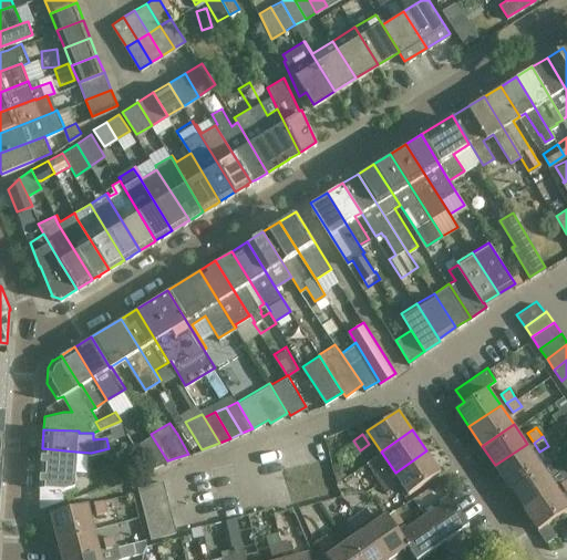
[(495,465),(511,487),(542,466),(527,444),(495,465)]
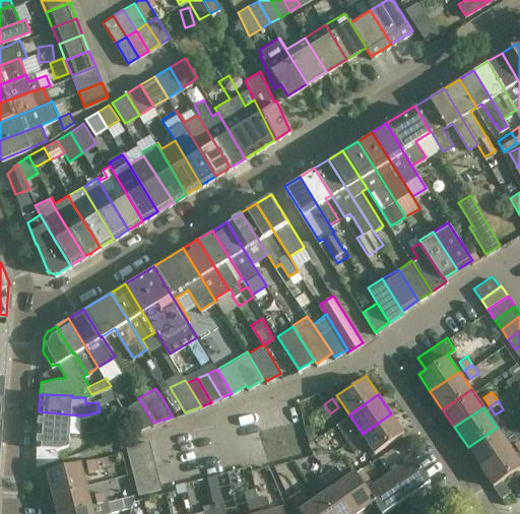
[(39,411),(38,427),(69,429),(70,414),(39,411)]
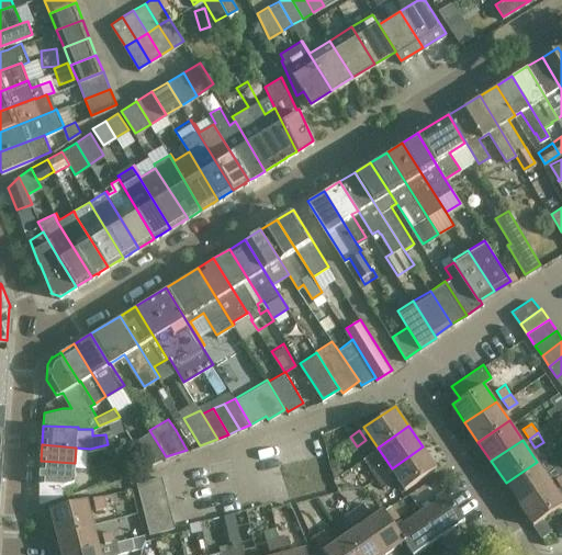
[(423,446),(392,468),(405,487),(436,466),(423,446)]
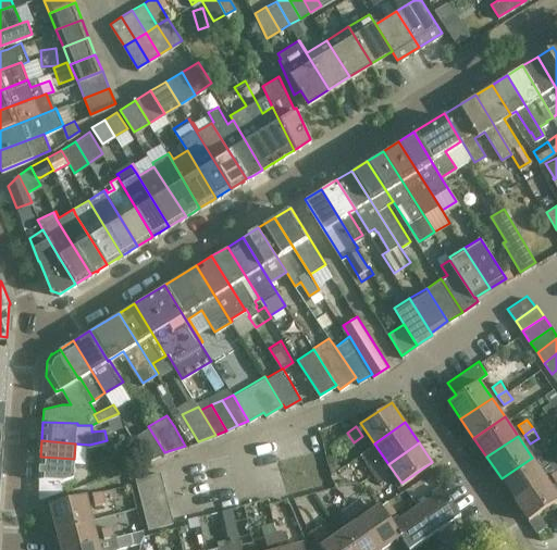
[(74,459),(40,457),(39,478),(38,498),(63,490),(63,479),(73,476),(74,459)]
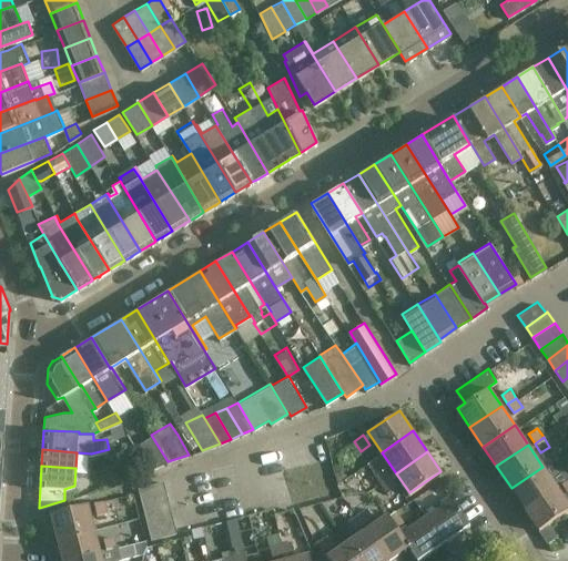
[(373,471),(375,473),(379,481),(387,476),(382,466),(373,471)]
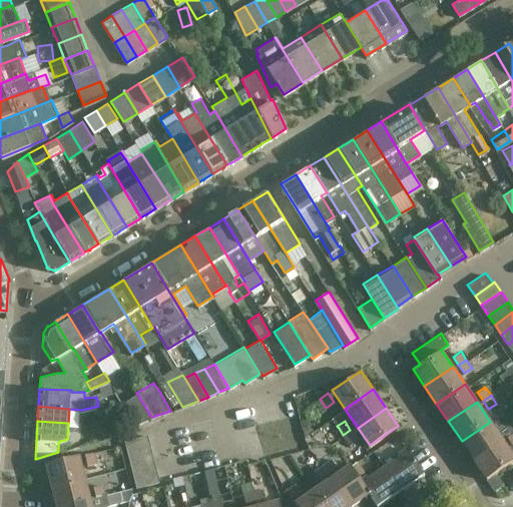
[(462,441),(474,459),(502,439),(490,422),(462,441)]
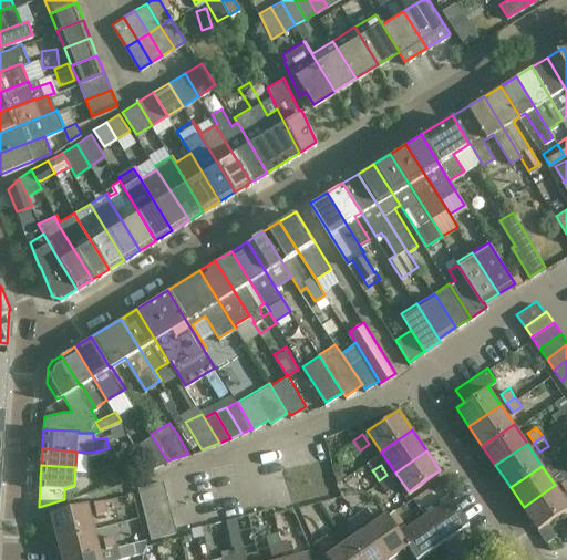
[(566,477),(566,473),(563,467),(554,473),(560,483),(566,477)]
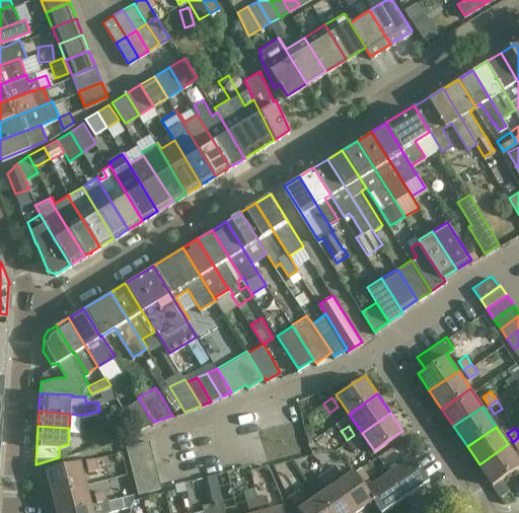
[(360,443),(354,435),(347,440),(353,448),(360,443)]
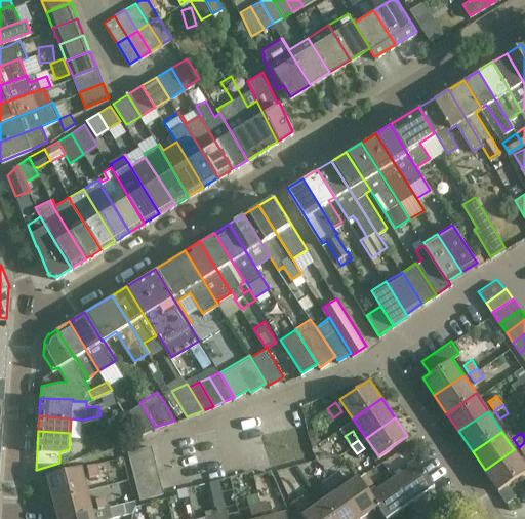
[(127,449),(130,462),(154,455),(151,443),(127,449)]
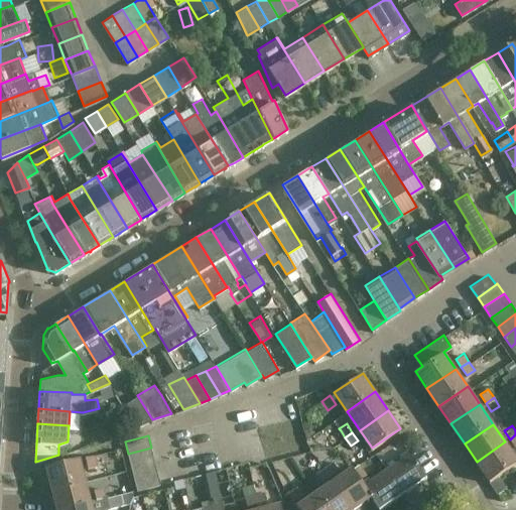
[(515,458),(505,441),(477,462),(489,481),(515,462),(515,458)]
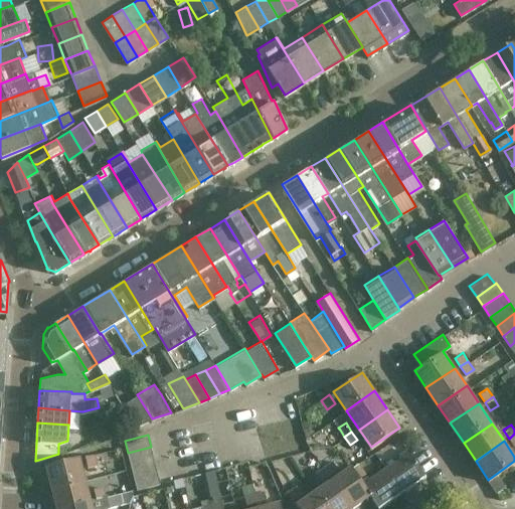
[(128,453),(131,465),(154,459),(151,447),(128,453)]
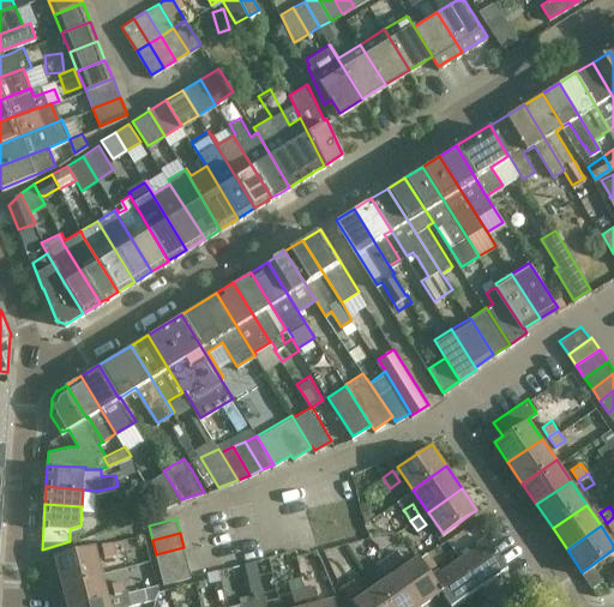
[(479,544),(458,557),(479,587),(507,566),(486,535),(476,541),(479,544)]
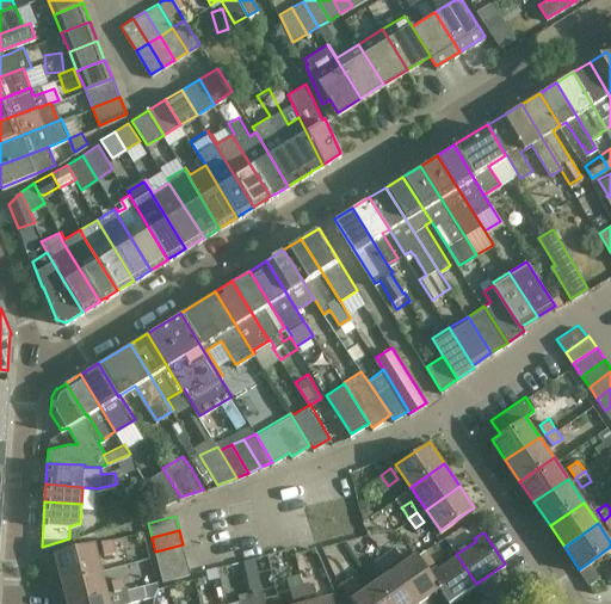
[(100,540),(104,552),(104,553),(115,549),(112,537),(100,540)]
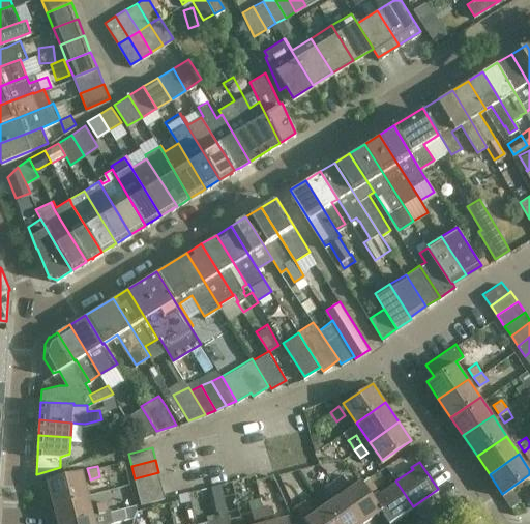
[(47,478),(53,501),(88,492),(82,470),(47,478)]
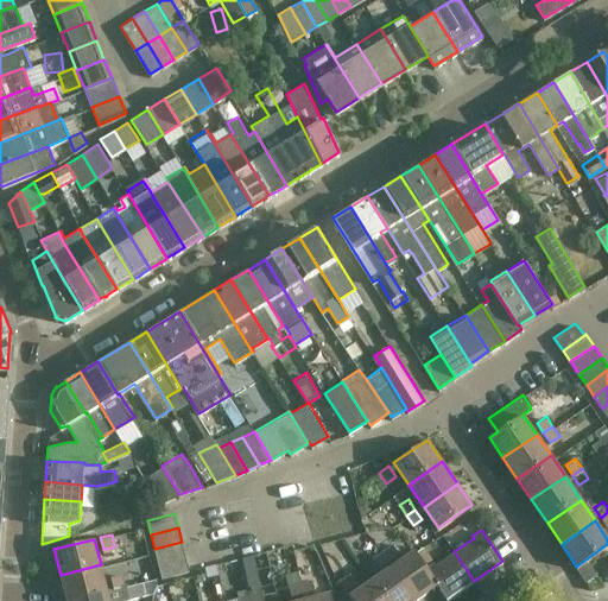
[(154,549),(158,563),(185,556),(182,542),(154,549)]
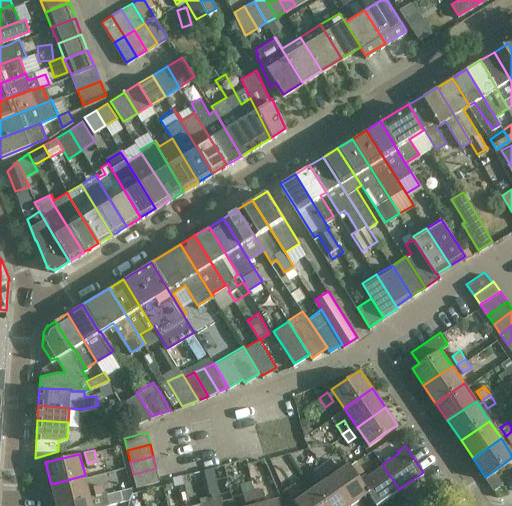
[(330,457),(321,463),(326,470),(334,464),(330,457)]
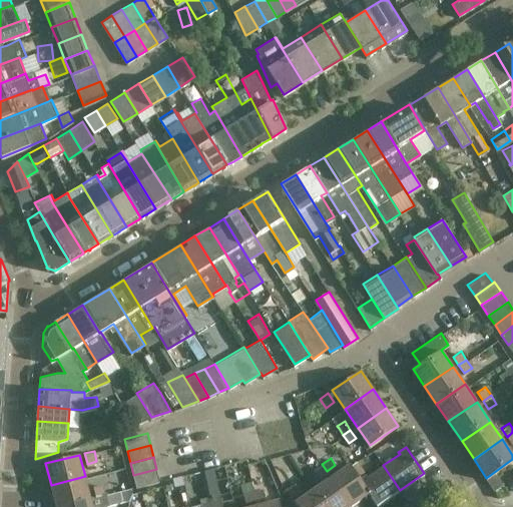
[(327,471),(322,464),(314,469),(319,476),(327,471)]
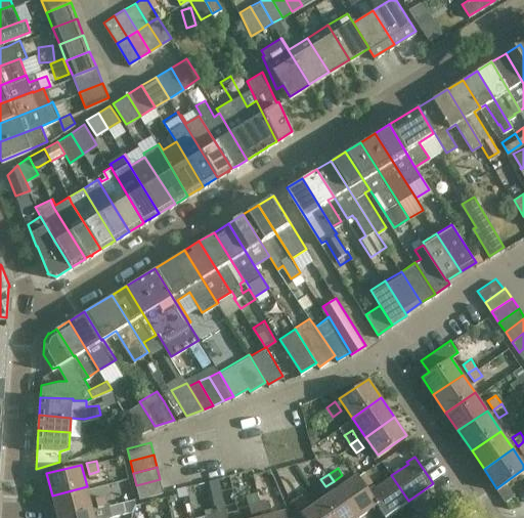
[(356,474),(338,486),(358,516),(376,504),(365,487),(356,474)]
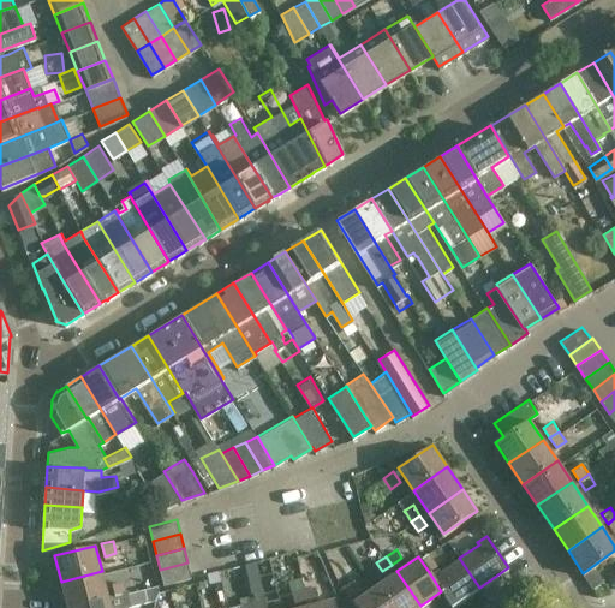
[(429,572),(441,591),(452,606),(479,588),(459,558),(441,570),(439,566),(429,572)]
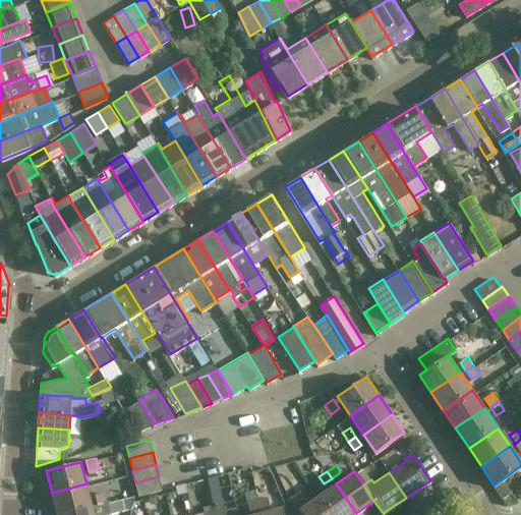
[(159,476),(135,482),(138,494),(162,488),(159,476)]
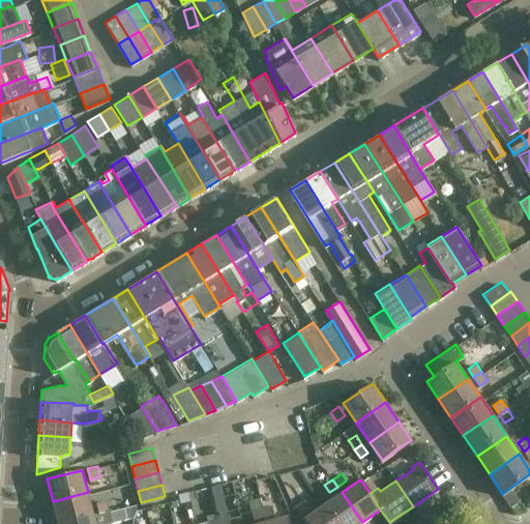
[(53,501),(58,522),(93,514),(88,492),(53,501)]
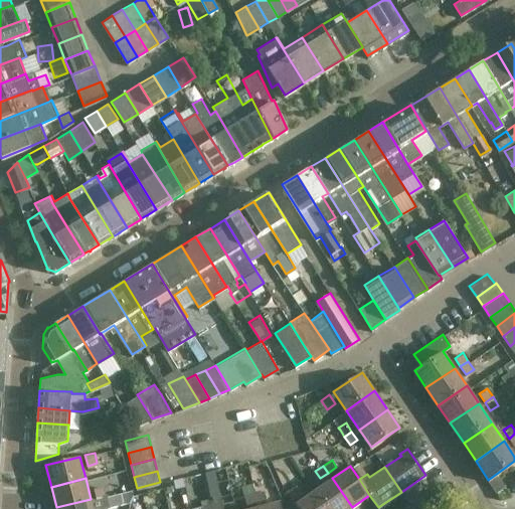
[(332,478),(314,490),(327,508),(349,508),(352,507),(332,478)]
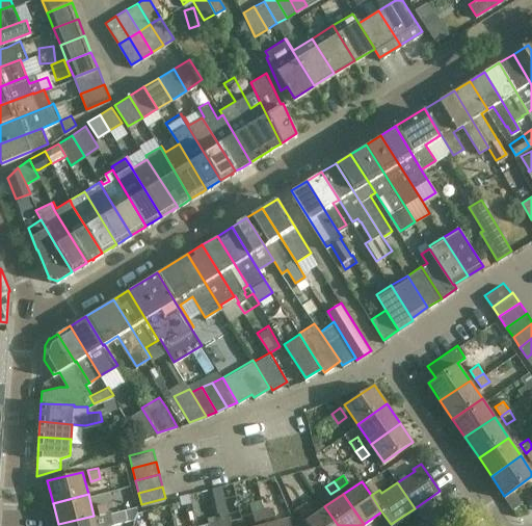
[(97,504),(99,515),(108,511),(106,502),(97,504)]
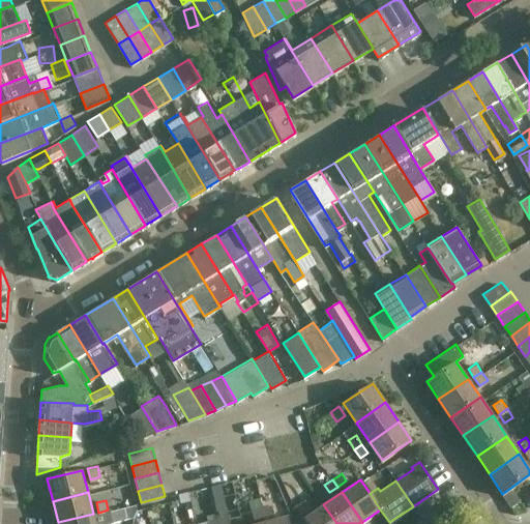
[(271,504),(261,506),(264,517),(274,514),(271,504)]
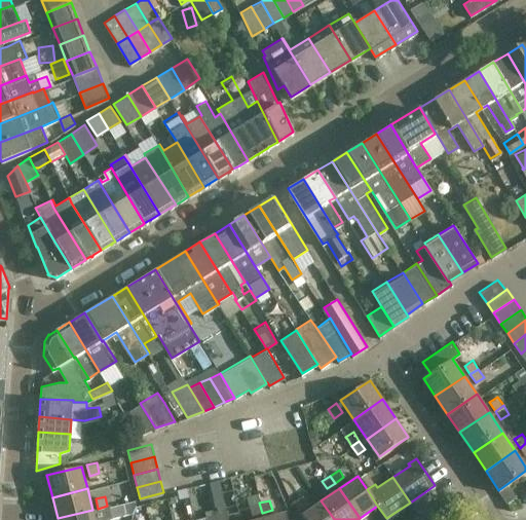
[(334,519),(321,500),(302,514),(306,519),(334,519)]
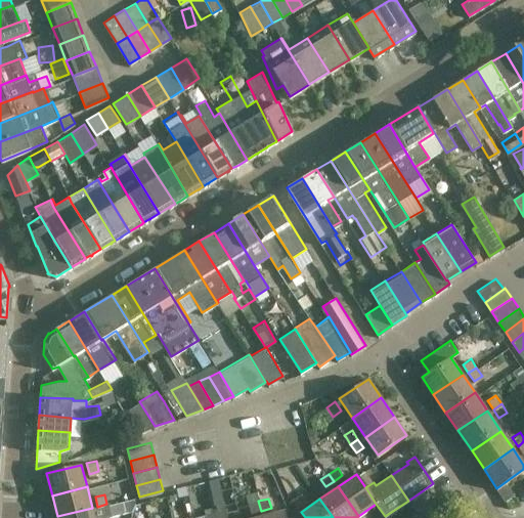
[(261,511),(258,501),(248,504),(251,513),(261,511)]
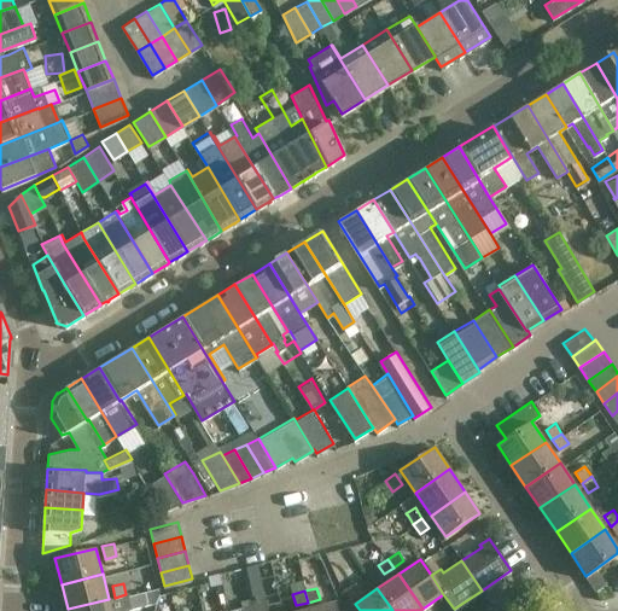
[(68,609),(68,610),(124,610),(124,609),(141,605),(138,592),(126,594),(115,598),(109,599),(68,609)]
